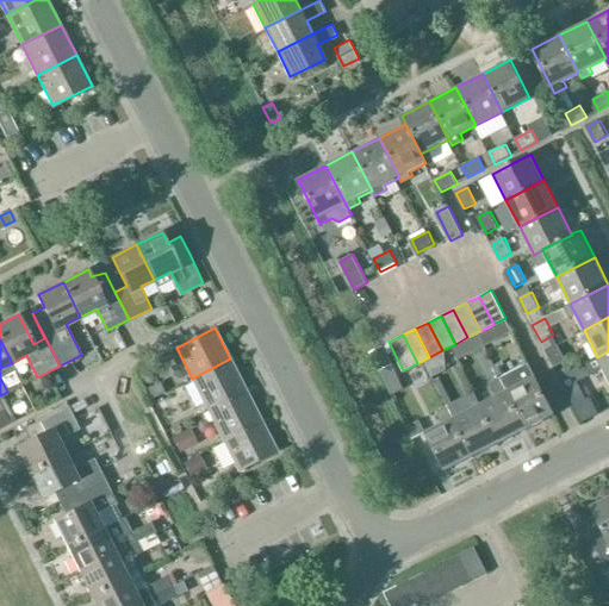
[(554,368),(567,362),(559,344),(546,351),(554,368)]
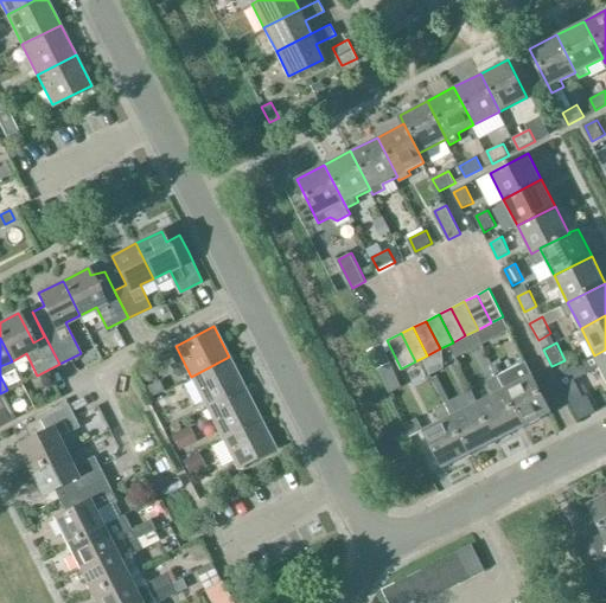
[(377,369),(390,363),(381,345),(381,344),(368,351),(377,369)]
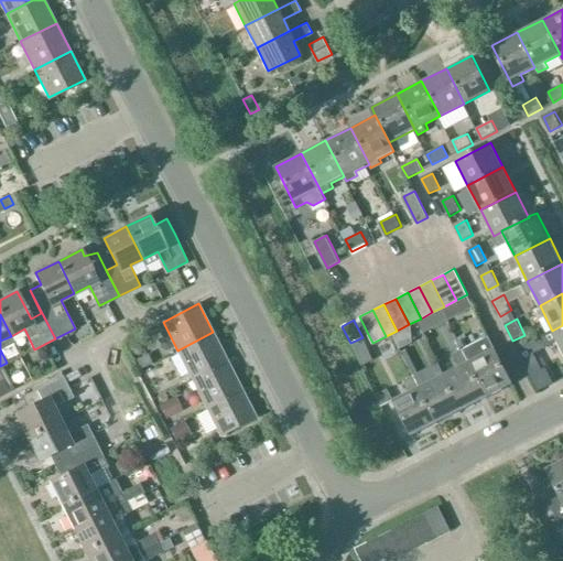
[(552,332),(529,344),(518,349),(530,376),(542,370),(533,353),(558,341),(562,352),(562,325),(552,331),(552,332)]
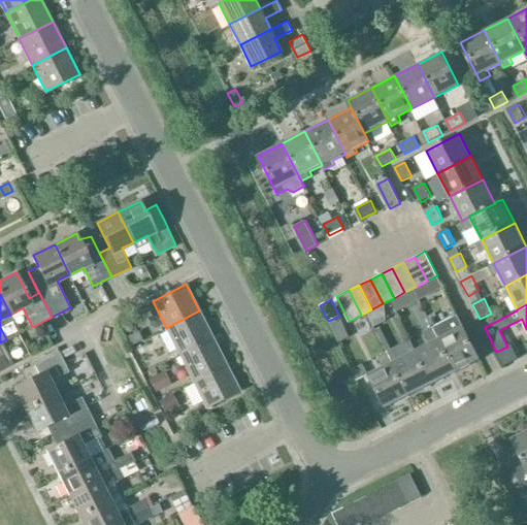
[(212,337),(199,310),(166,328),(179,354),(212,337)]
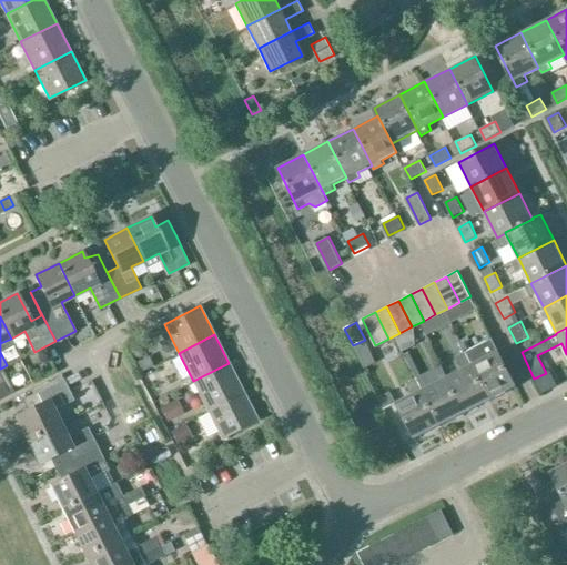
[(492,339),(466,351),(490,399),(516,385),(498,350),(492,339)]
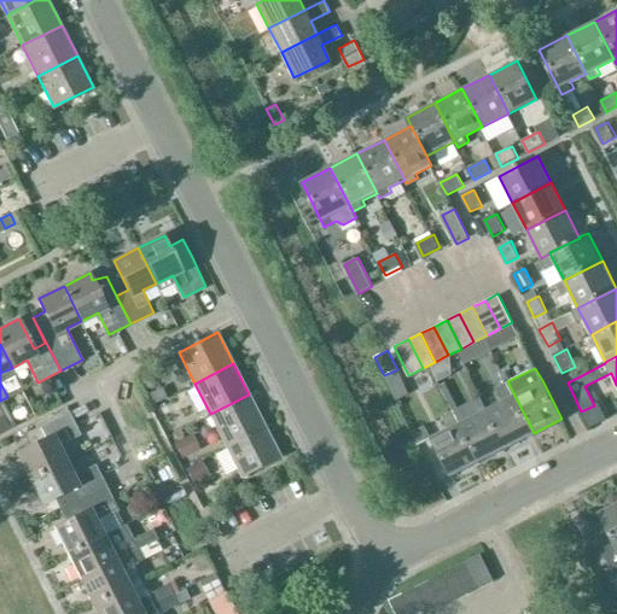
[(496,387),(504,401),(487,409),(507,448),(534,433),(507,381),(496,387)]
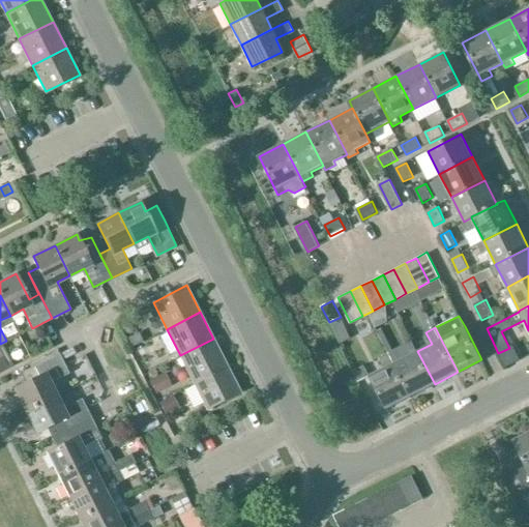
[(139,331),(128,337),(133,346),(143,341),(139,331)]
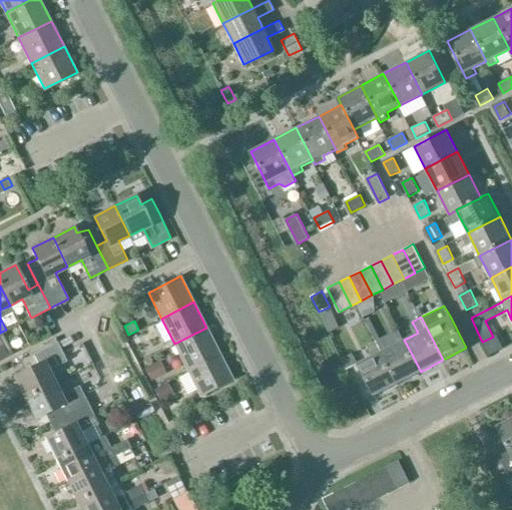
[(219,353),(206,328),(174,344),(186,369),(219,353)]
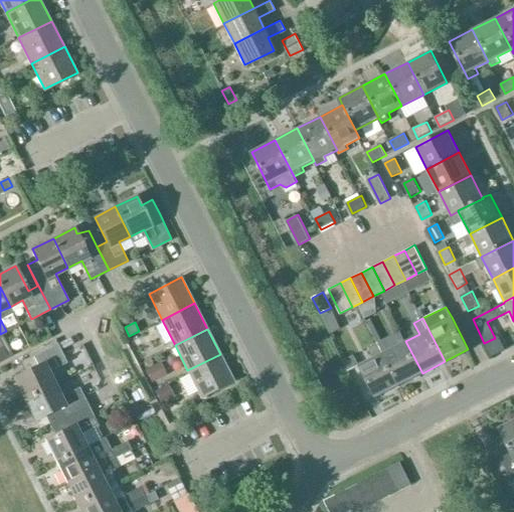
[(375,357),(360,364),(376,396),(399,384),(383,352),(377,341),(369,345),(375,357)]
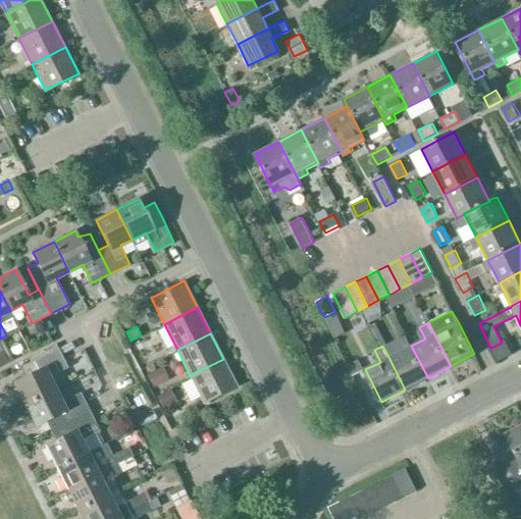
[(411,346),(388,357),(405,390),(428,378),(411,346)]
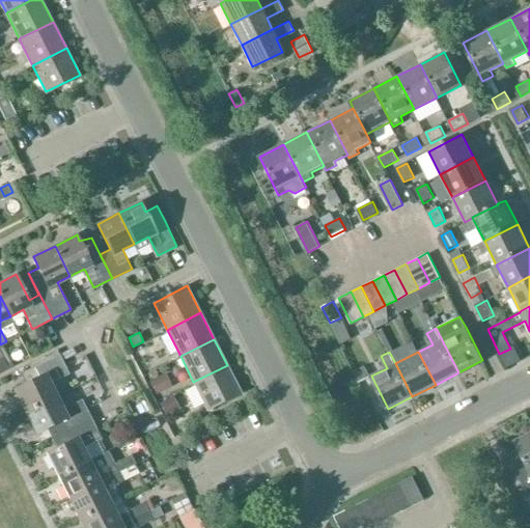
[(16,389),(26,411),(57,395),(50,381),(68,371),(59,353),(35,365),(40,376),(16,389)]
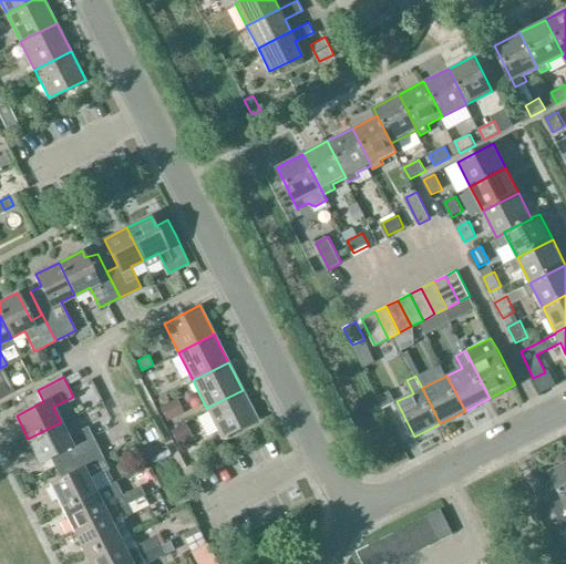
[(257,419),(243,390),(206,408),(222,437),(257,419)]
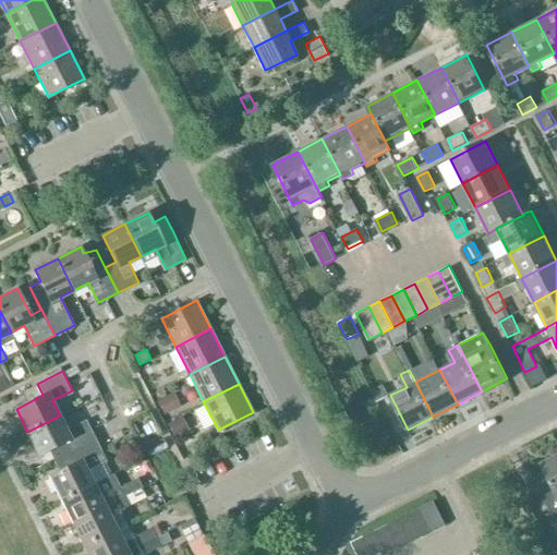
[(27,432),(39,455),(65,441),(71,453),(97,439),(86,418),(67,427),(60,415),(27,432)]
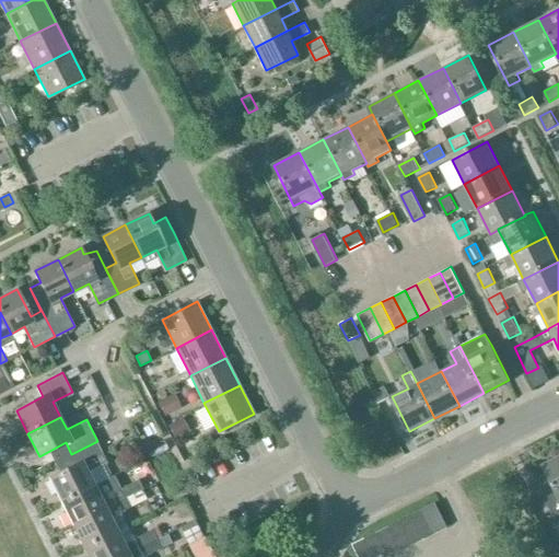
[(107,461),(97,441),(71,454),(57,461),(62,472),(50,478),(61,501),(94,485),(88,471),(107,461)]
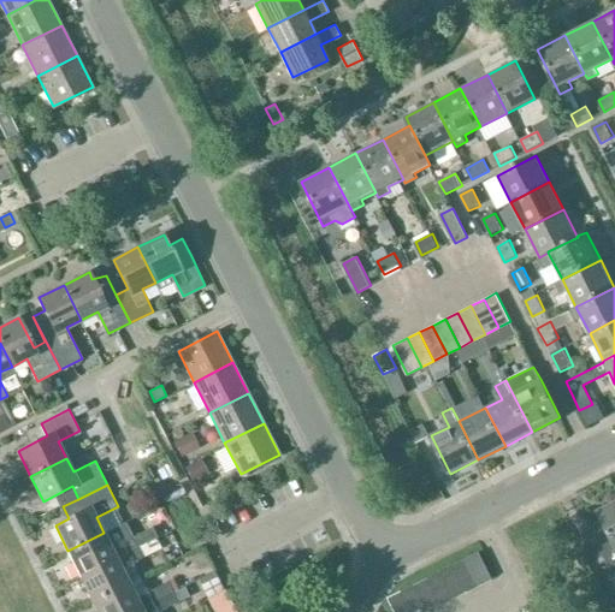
[(614,503),(608,506),(607,505),(597,510),(611,540),(598,547),(613,575),(614,574),(614,503)]
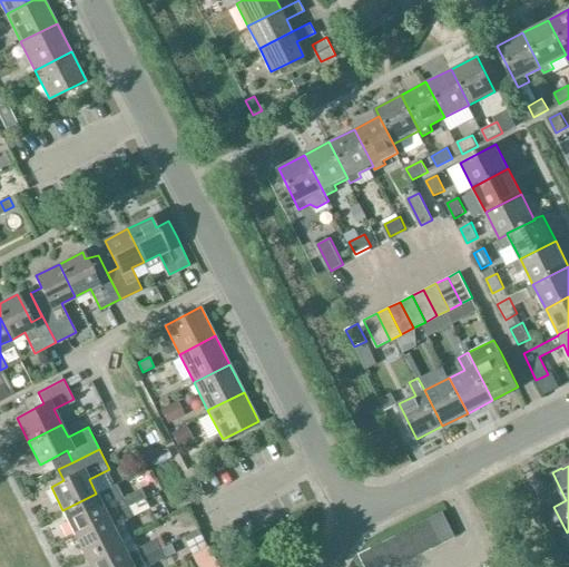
[(123,497),(128,506),(139,500),(135,490),(123,497)]
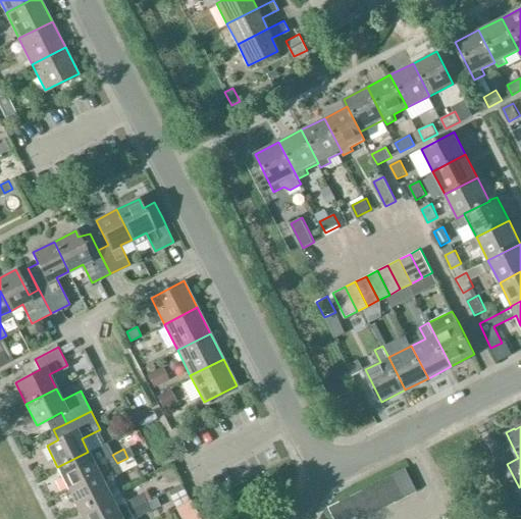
[(94,464),(88,452),(57,467),(68,488),(117,463),(112,455),(94,464)]
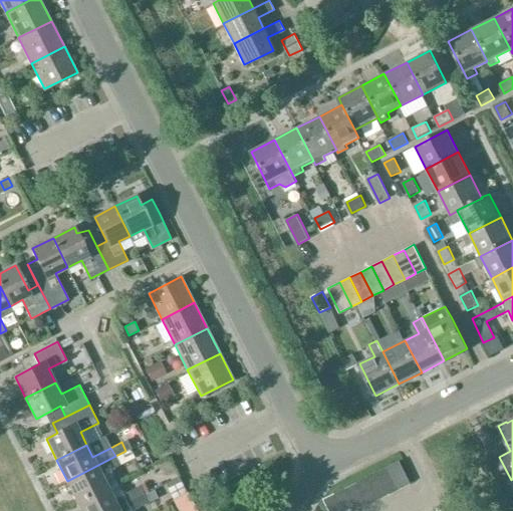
[(125,451),(115,456),(119,465),(135,458),(131,449),(125,451)]
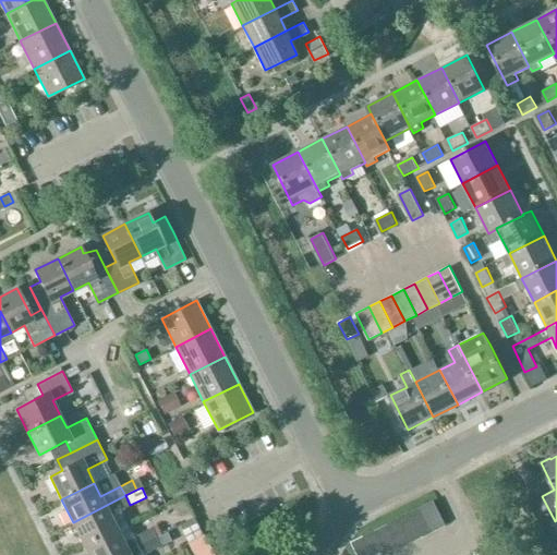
[(130,505),(125,495),(73,522),(84,544),(117,528),(111,515),(130,505)]
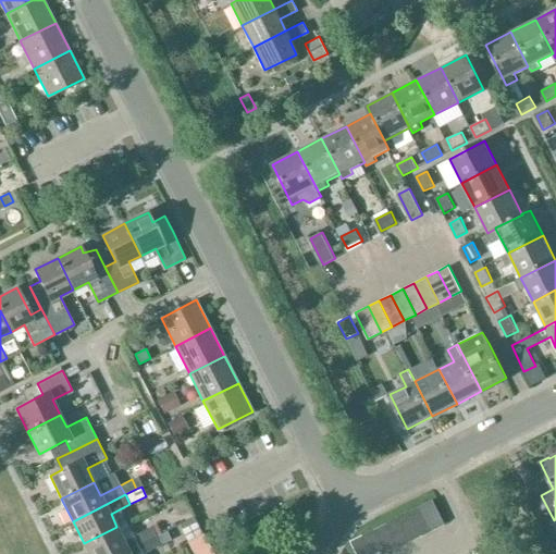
[(445,522),(433,499),(420,505),(432,528),(445,522)]
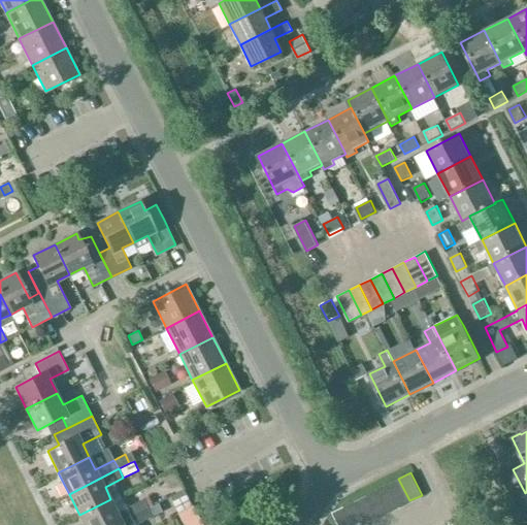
[(388,484),(399,506),(409,500),(398,479),(388,484)]
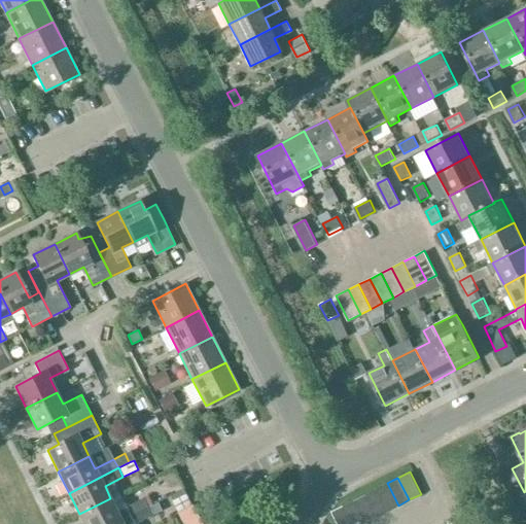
[(387,511),(395,507),(398,505),(387,483),(376,489),(387,511)]
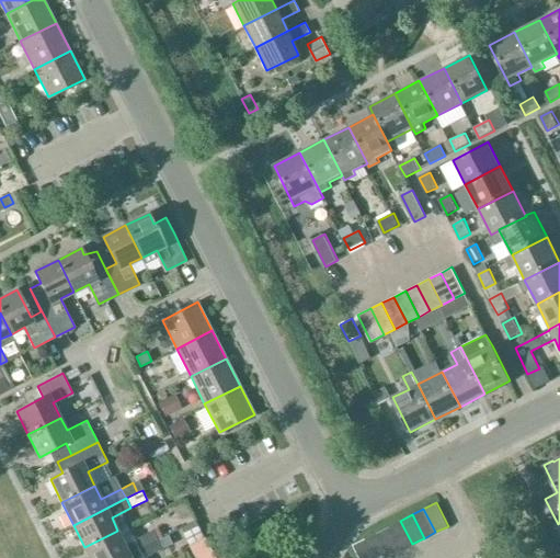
[(389,526),(401,550),(412,544),(400,521),(389,526)]
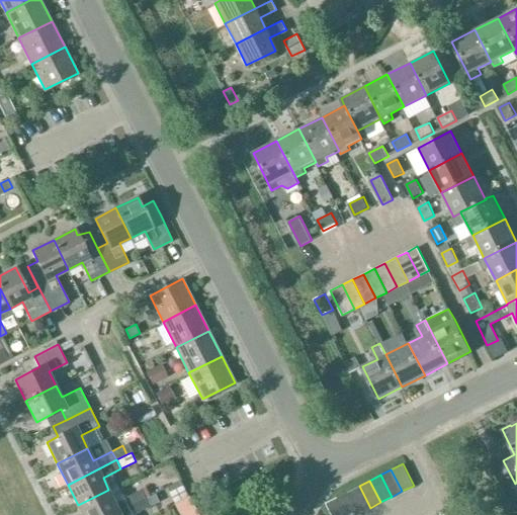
[(348,492),(359,513),(370,508),(359,486),(348,492)]
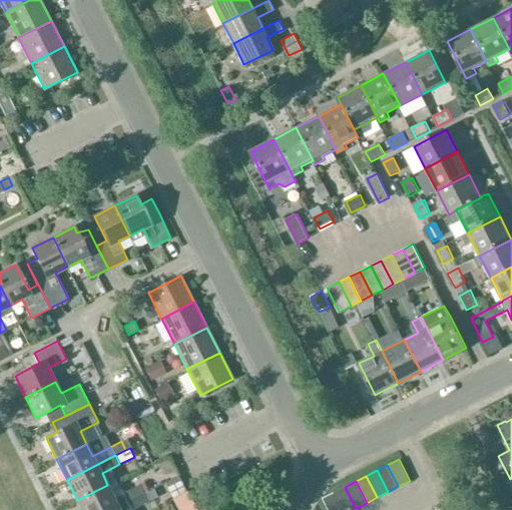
[(107,485),(77,500),(81,509),(108,509),(143,492),(140,485),(114,498),(107,485)]
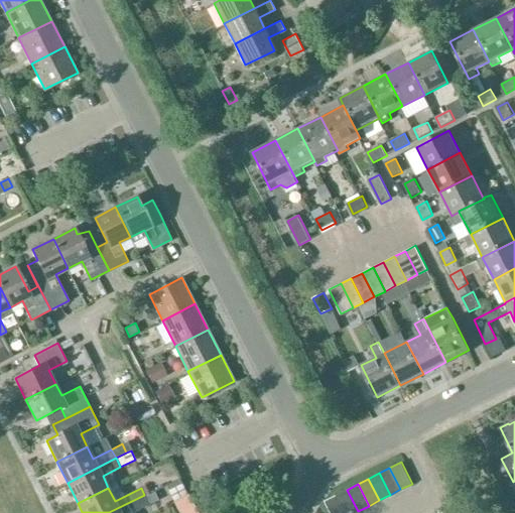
[(337,495),(345,512),(353,512),(358,511),(347,490),(337,495)]
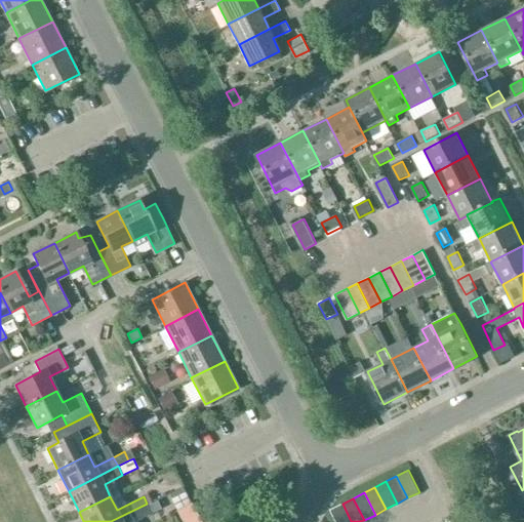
[(157,499),(147,504),(152,513),(161,508),(157,499)]
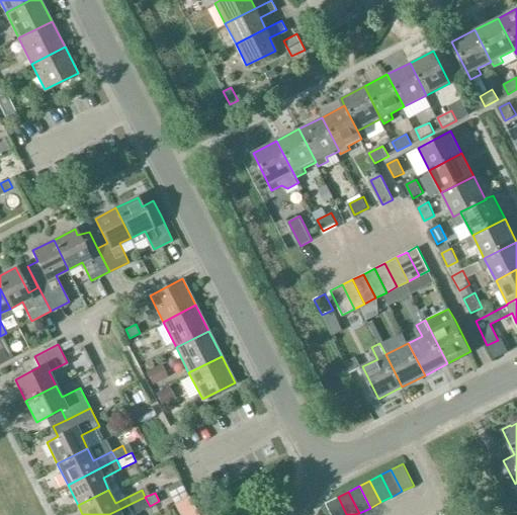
[(145,497),(109,514),(132,514),(150,506),(145,497)]
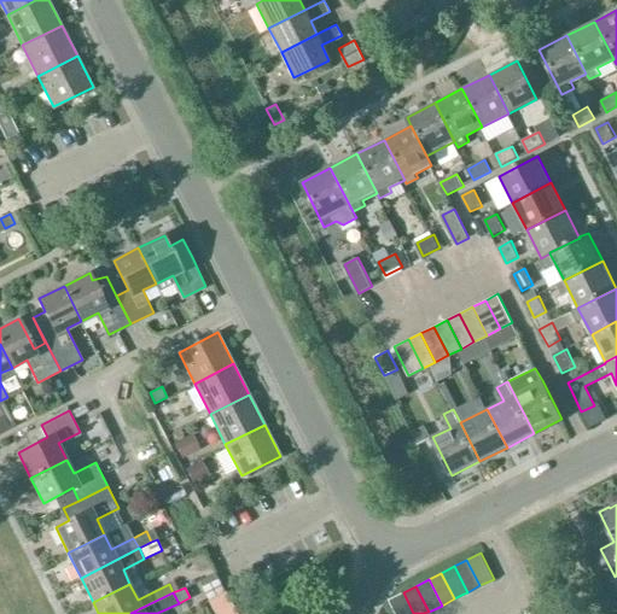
[(413,613),(403,592),(390,600),(396,613),(413,613)]
